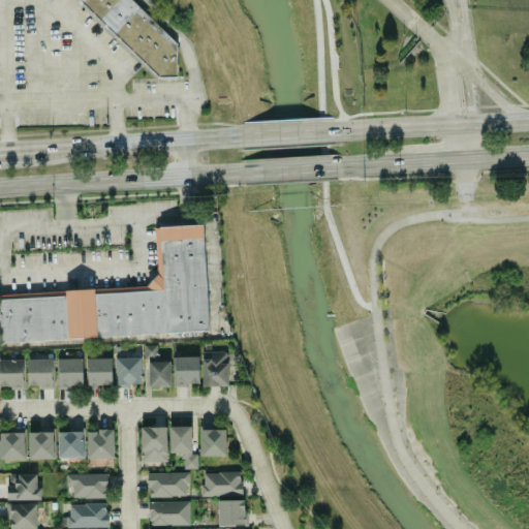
[(76,0),(115,36),(157,76),(177,76),(176,48),(168,40),(165,40),(148,24),(148,16),(131,0),(76,0)]
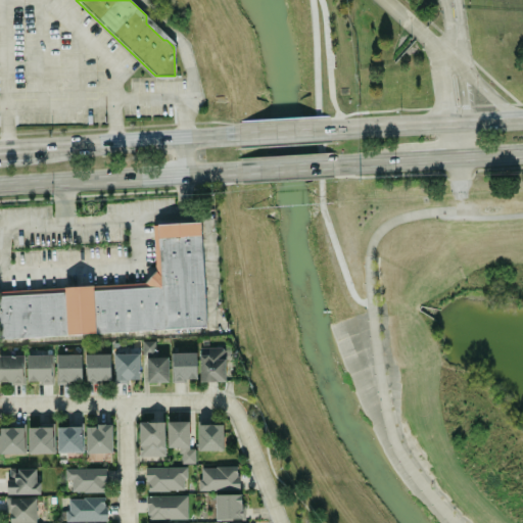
[(200,222),(152,224),(155,283),(0,290),(0,337),(206,328),(200,222)]
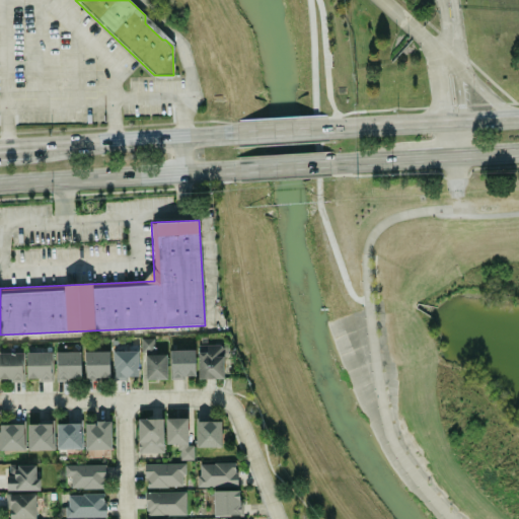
[(167,379),(166,354),(154,355),(154,338),(142,339),(143,379),(167,379)]
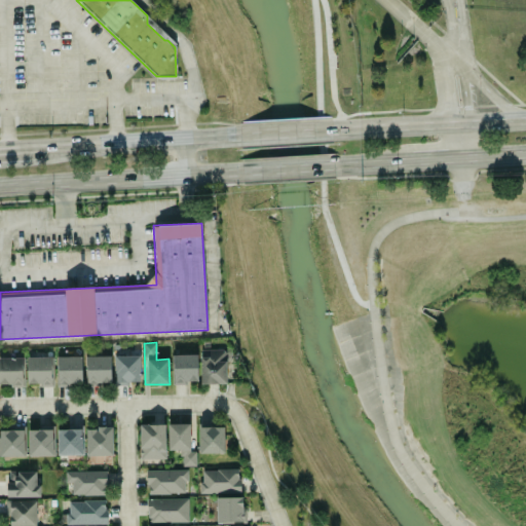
[(200,349),(201,384),(228,383),(227,348),(200,349)]
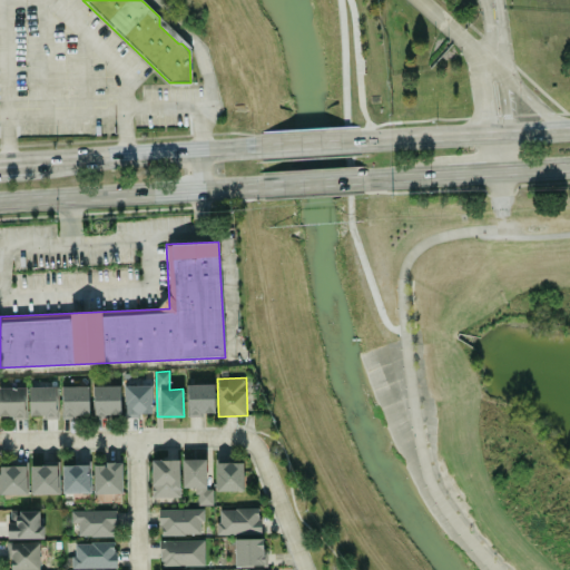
[(214,384),(187,384),(188,415),(214,414),(214,384)]
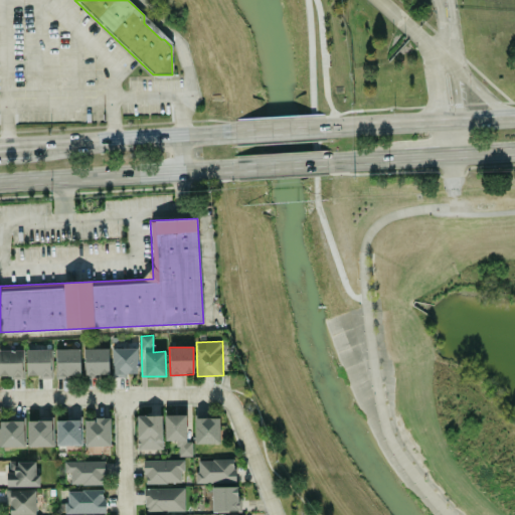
[(109,375),(108,348),(84,349),(86,376),(109,375)]
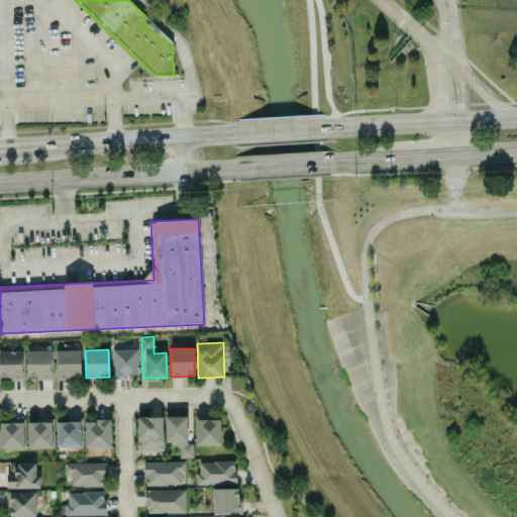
[(137,377),(137,349),(112,349),(112,378),(137,377)]
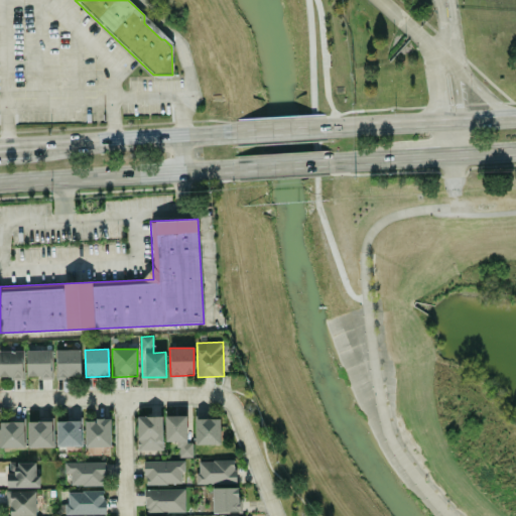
[(23,350),(0,350),(0,378),(23,378),(23,350)]
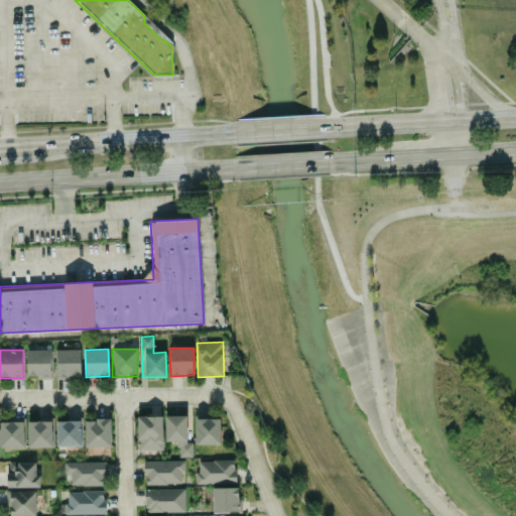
[(27,377),(51,377),(51,350),(26,350),(27,377)]
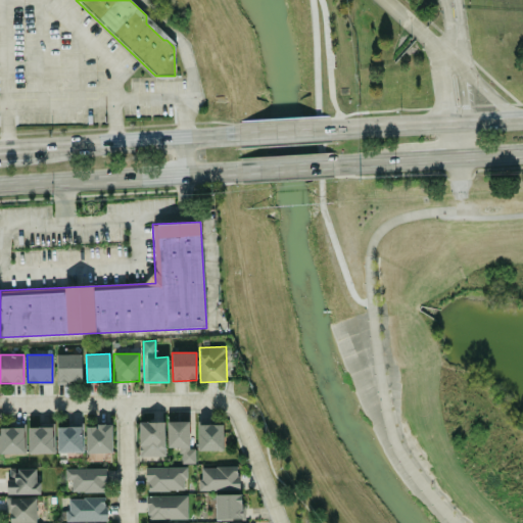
[(81,354),(56,354),(57,383),(82,382),(81,354)]
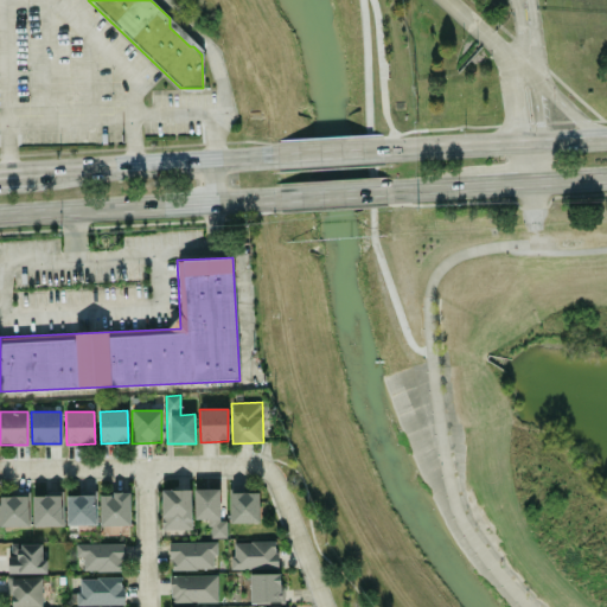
[(191,529),(191,489),(161,490),(161,530),(191,529)]
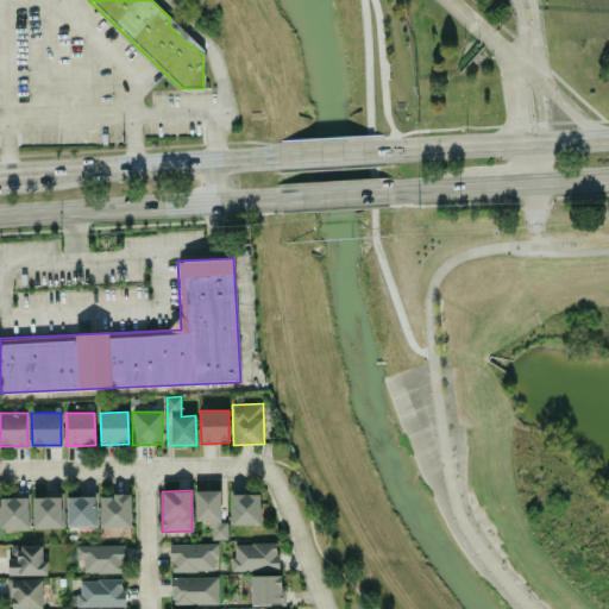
[(194,490),(195,521),(209,520),(209,540),(227,539),(226,521),(220,521),(220,490),(194,490)]
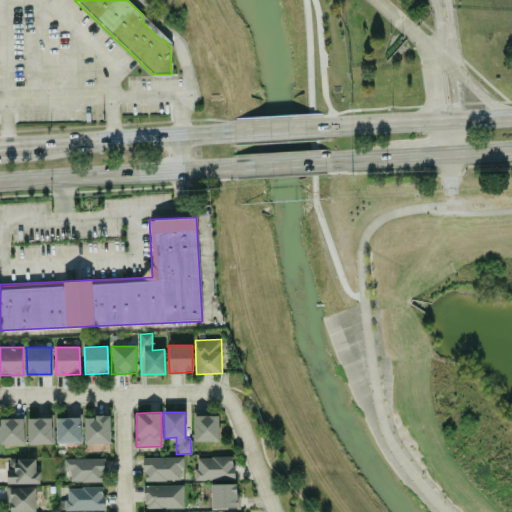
[(109,442),(108,415),(83,416),(84,443),(109,442)]
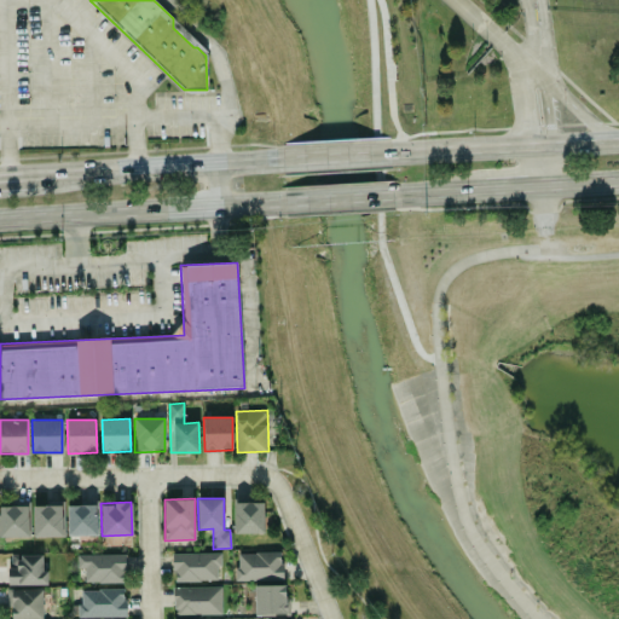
[(235,533),(264,533),(264,503),(236,502),(235,533)]
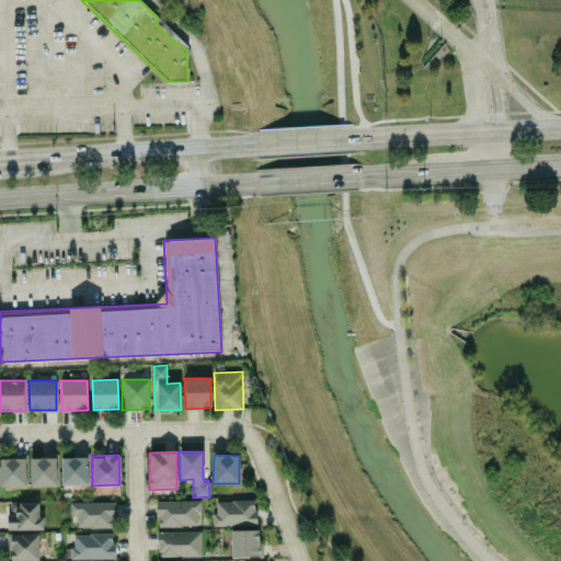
[(0,485),(25,487),(25,457),(0,456),(0,485)]
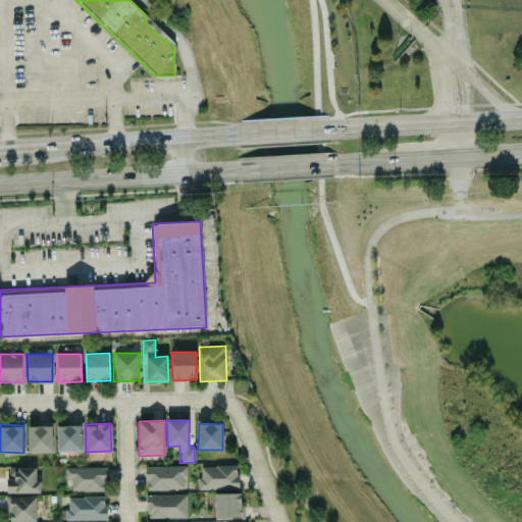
[(28,424),(28,453),(53,452),(53,424),(28,424)]
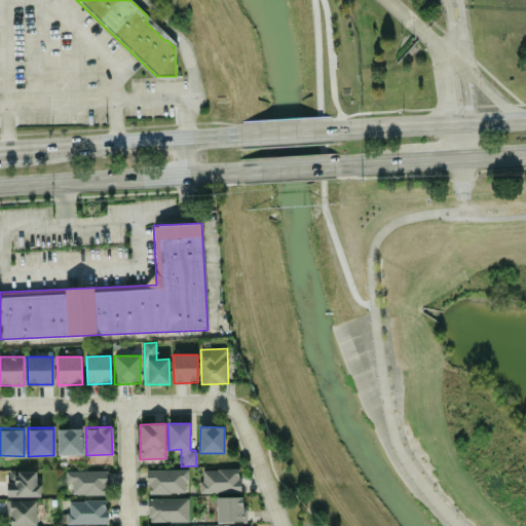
[(57,429),(58,455),(82,454),(81,428),(57,429)]
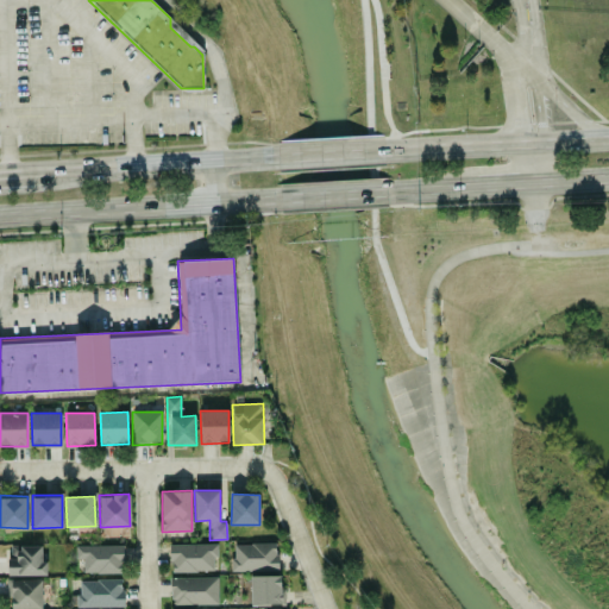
[(232,571),(277,571),(277,544),(232,542),(232,571)]
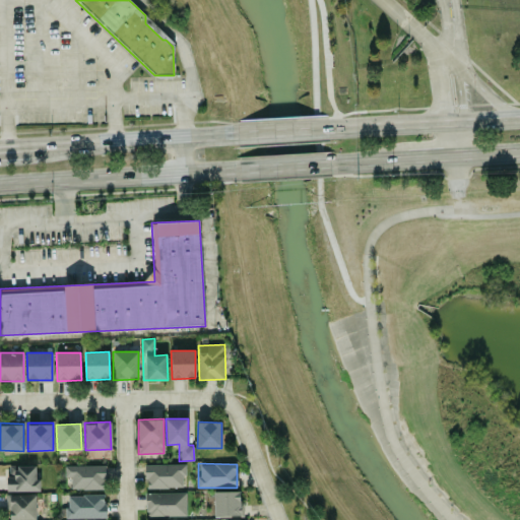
[(145,488),(185,488),(185,464),(145,464),(145,488)]
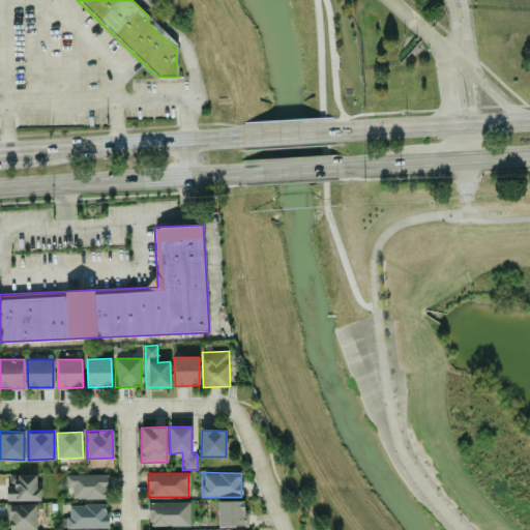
[(6,501),(38,500),(37,474),(10,475),(11,484),(6,484),(6,501)]
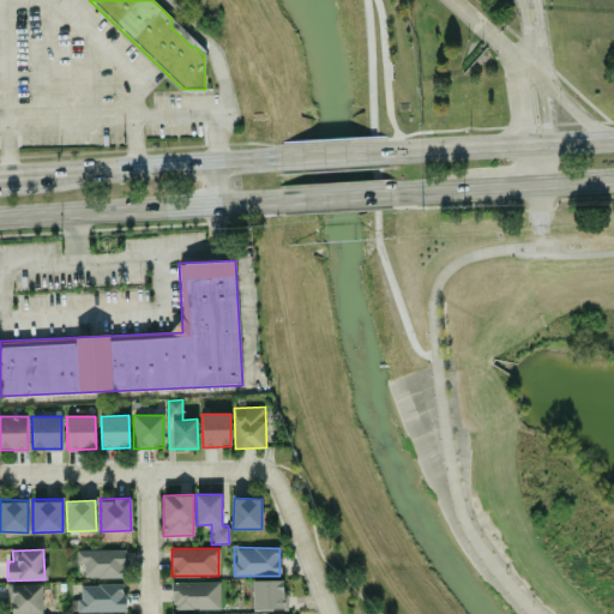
[(124,577),(124,549),(76,551),(76,564),(83,564),(83,578),(124,577)]
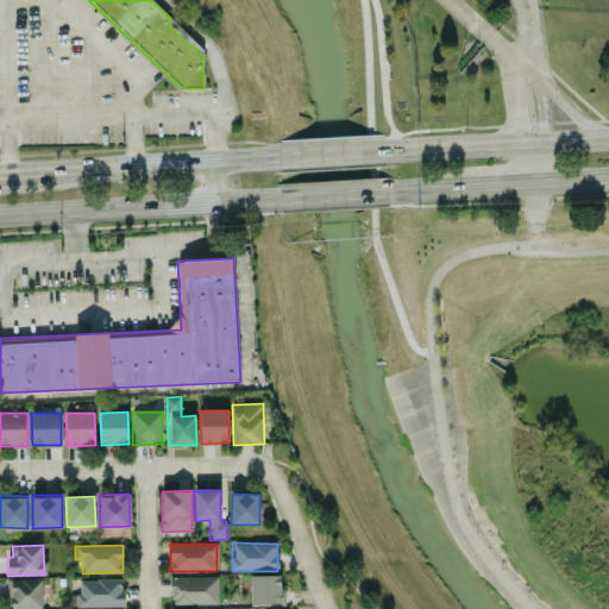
[(250,576),(251,606),(283,604),(283,575),(250,576)]
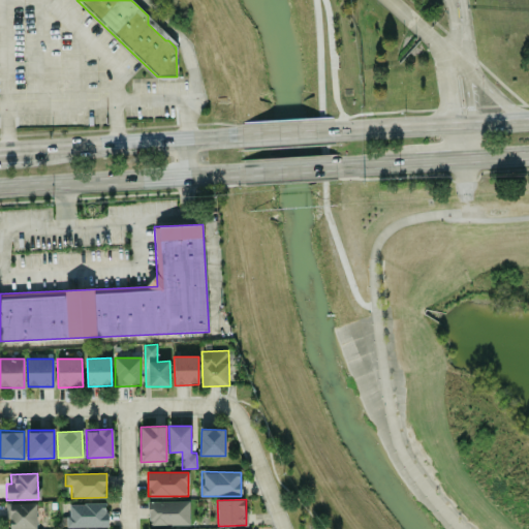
[(189,525),(189,501),(148,501),(148,526),(189,525)]
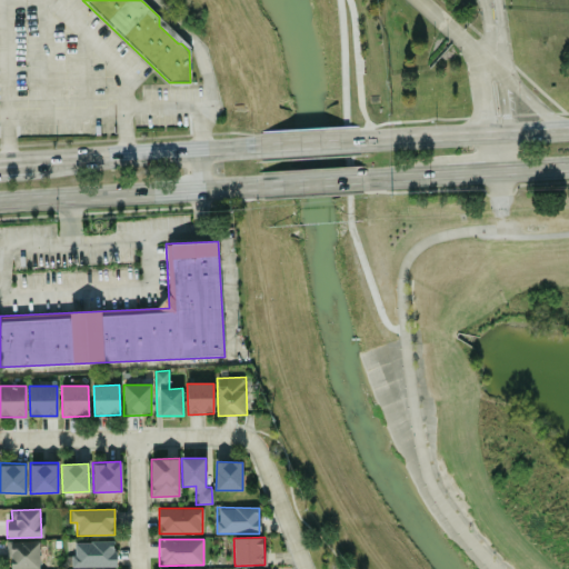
[(10,568),(29,568),(39,568),(38,541),(10,542),(10,568)]
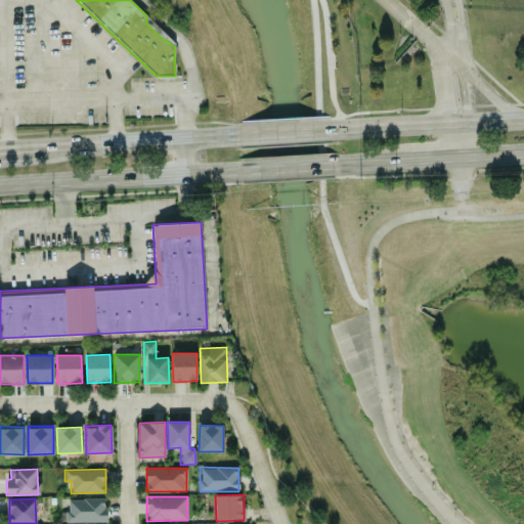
[(105,498),(67,498),(67,523),(105,522),(105,498)]
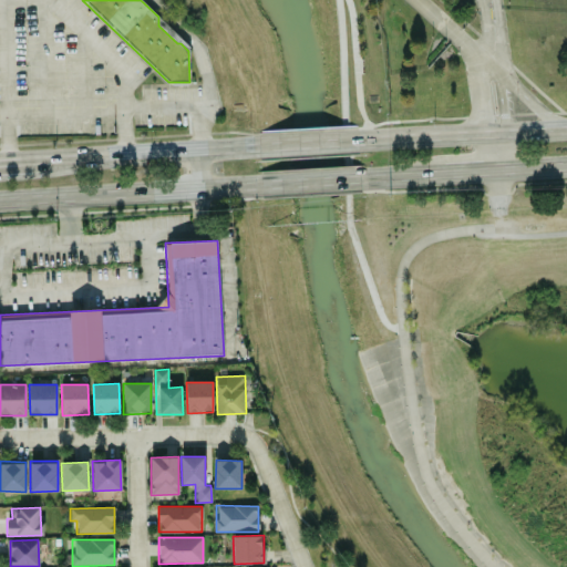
All buildings are outlined.
